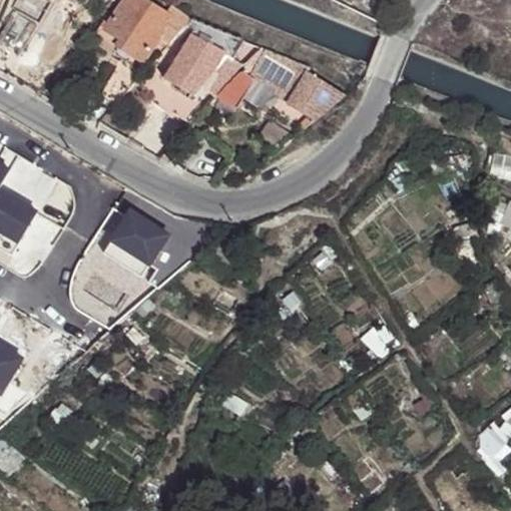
[(112,0),(101,14),(106,18),(120,0),(112,0)]
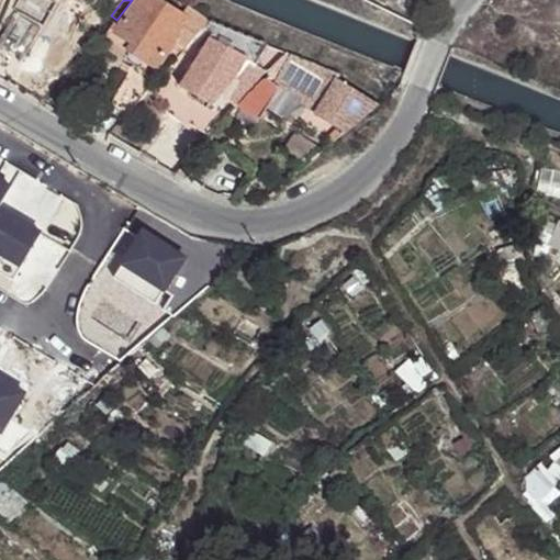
[(189,22),(181,18),(154,0),(141,0),(116,34),(161,63),(179,37),(189,22)]
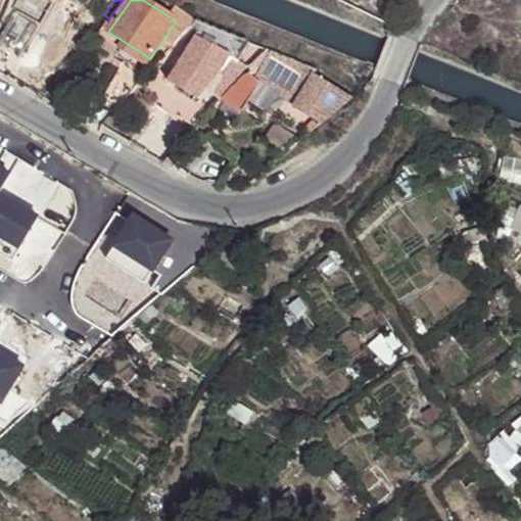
[(196,20),(173,9),(169,16),(176,20),(167,35),(178,41),(196,20)]
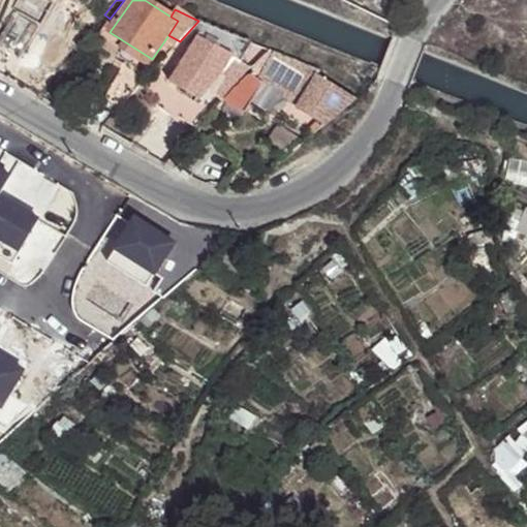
[(25,54),(42,25),(18,11),(0,39),(25,54)]
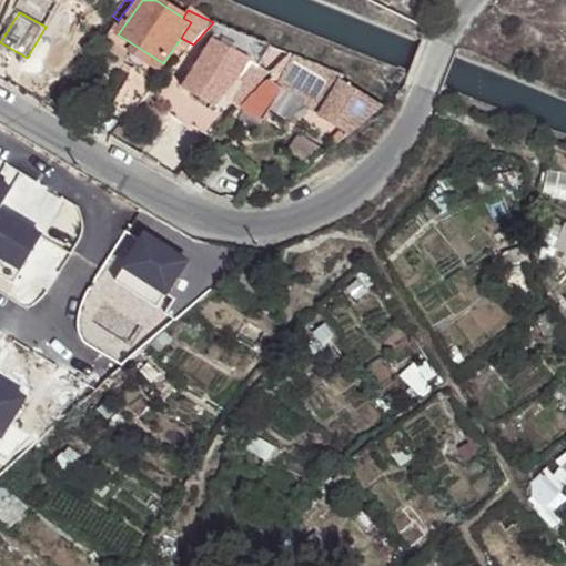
[(256,39),(229,28),(221,41),(245,58),(256,39)]
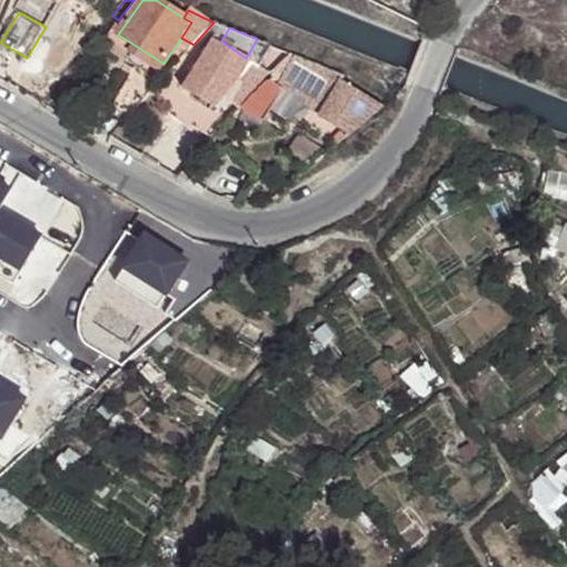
[(163,63),(118,35),(112,42),(159,71),(163,63)]
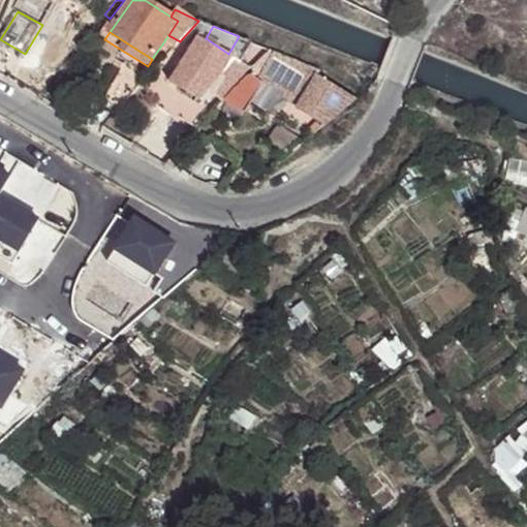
[(228,54),(206,38),(196,33),(172,74),(209,96),(212,91),(220,76),(234,56),(228,54)]
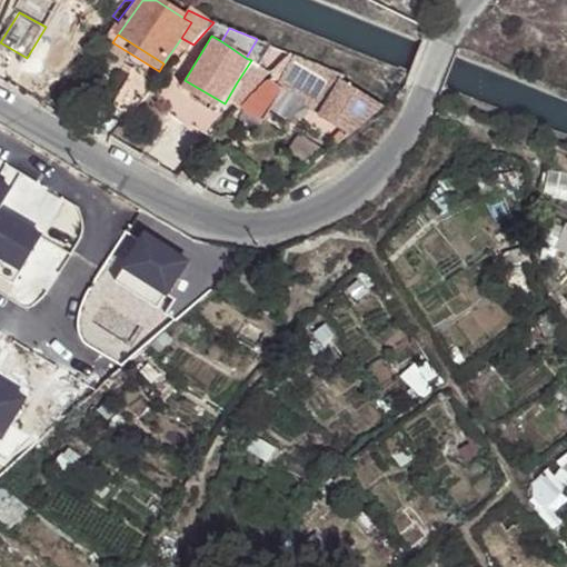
[(292,53),(267,43),(259,58),(278,68),(292,53)]
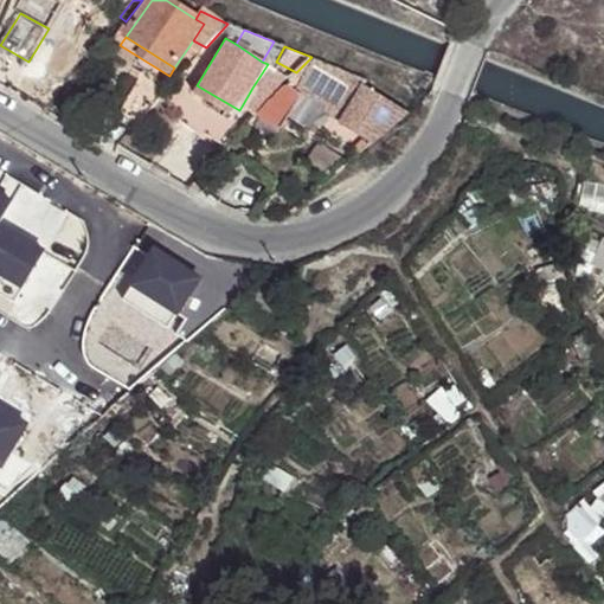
[(312,57),(296,72),(326,84),(335,68),(312,57)]
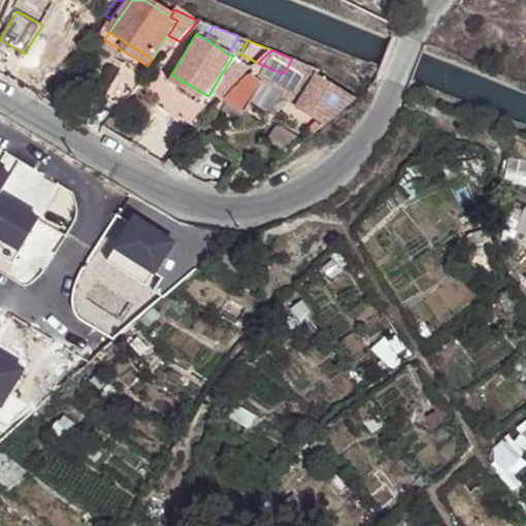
[(251,71),(233,56),(220,76),(225,78),(215,94),(223,101),(251,71)]
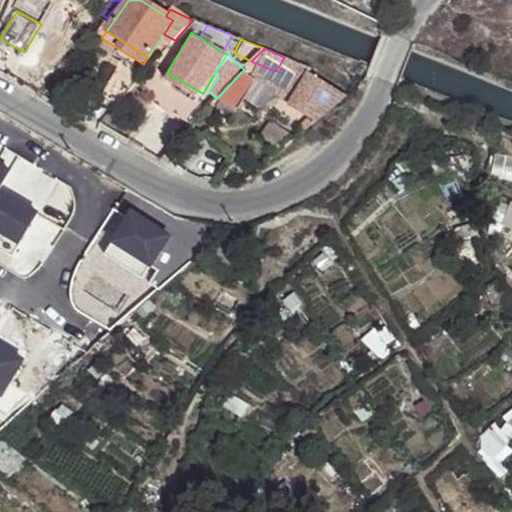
[(284,57),(276,71),(289,83),(298,88),(310,73),(284,57)]
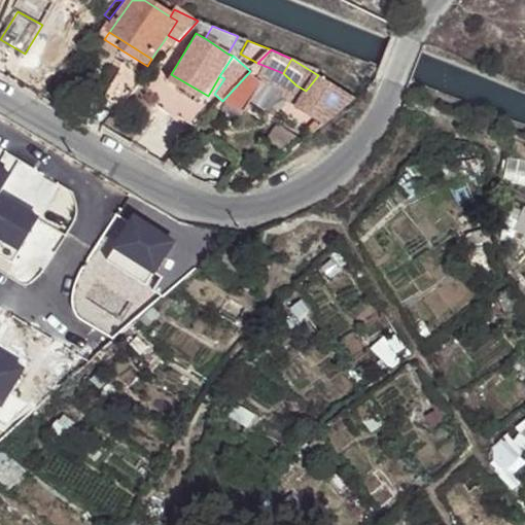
[(208,96),(171,74),(166,81),(170,83),(187,94),(204,103),(208,96)]
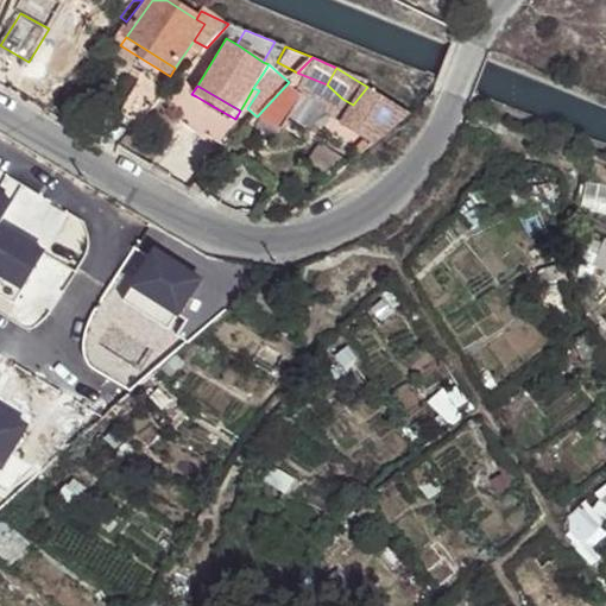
[(134,126),(158,101),(136,87),(117,115),(134,126)]
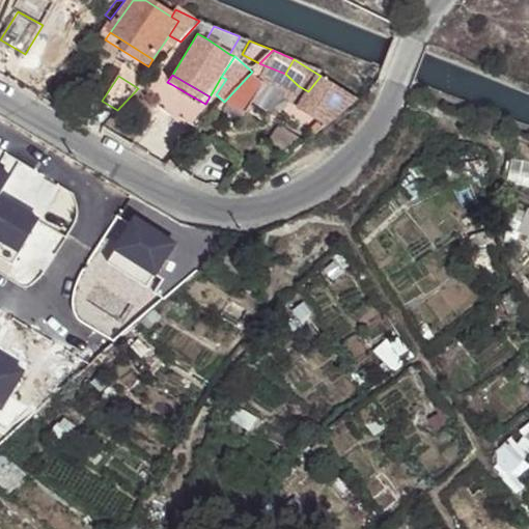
[(290,101),(330,122),(358,98),(321,76),(308,91),(299,86),(290,101)]
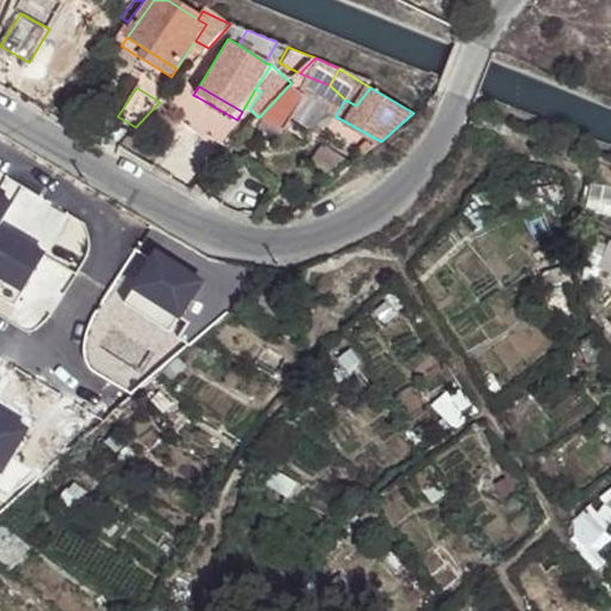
[(261,91),(255,89),(246,106),(249,109),(261,91)]
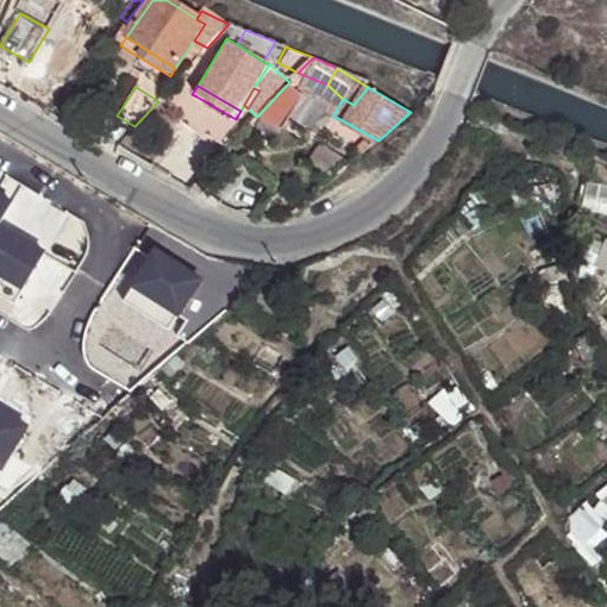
[(217,108),(196,97),(181,123),(202,135),(217,108)]
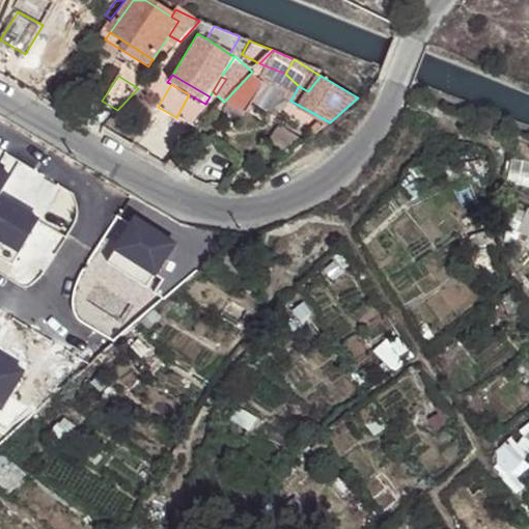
[(166,164),(178,169),(189,156),(181,148),(166,164)]
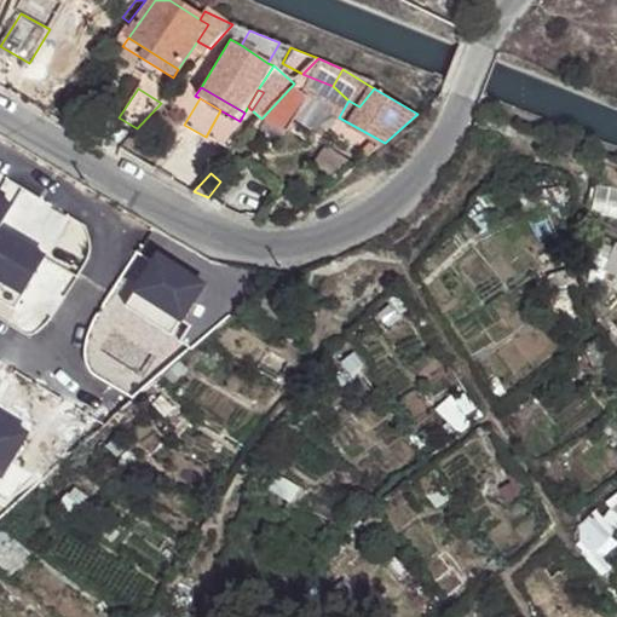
[(586,240),(580,255),(606,269),(611,261),(616,264),(616,243),(586,228),(586,240)]
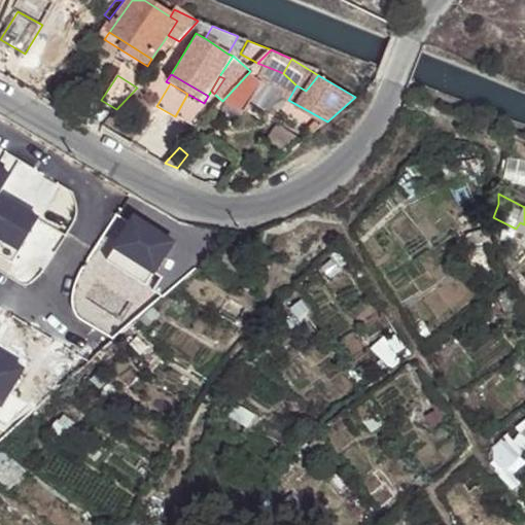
[(452,235),(455,245),(460,246),(463,244),(467,255),(485,252),(482,239),(487,236),(485,230),(488,228),(486,223),(479,224),(479,228),(452,235)]
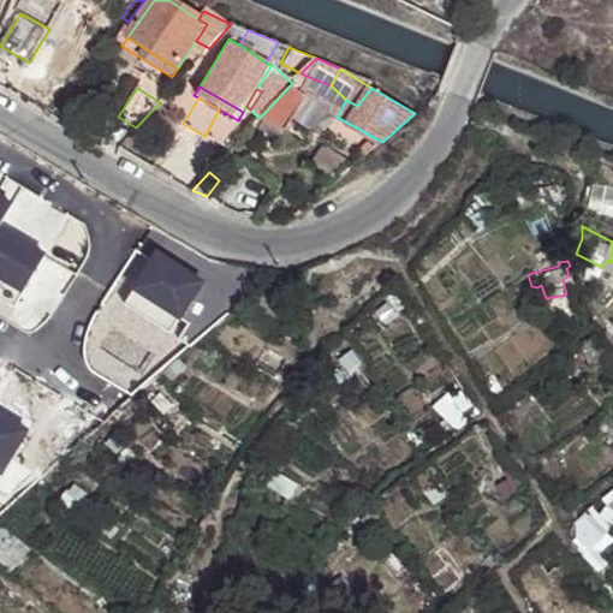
[(322,378),(332,390),(347,373),(351,374),(365,362),(352,347),(322,378)]
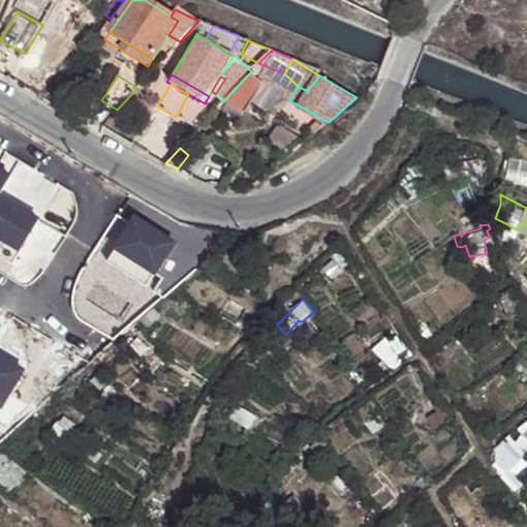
[(507,314),(506,311),(501,302),(482,311),(489,324),(507,314)]
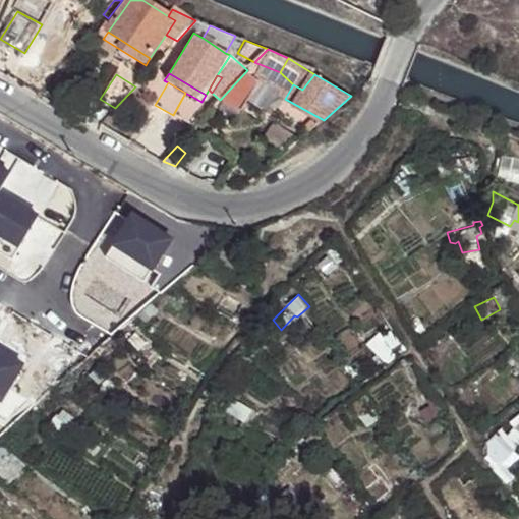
[(390,360),(406,347),(392,327),(385,334),(369,332),(373,337),(369,340),(390,360)]
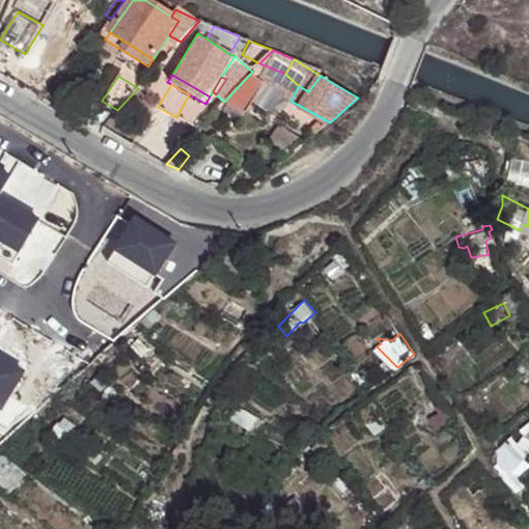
[(132,343),(143,355),(150,347),(140,337),(132,343)]
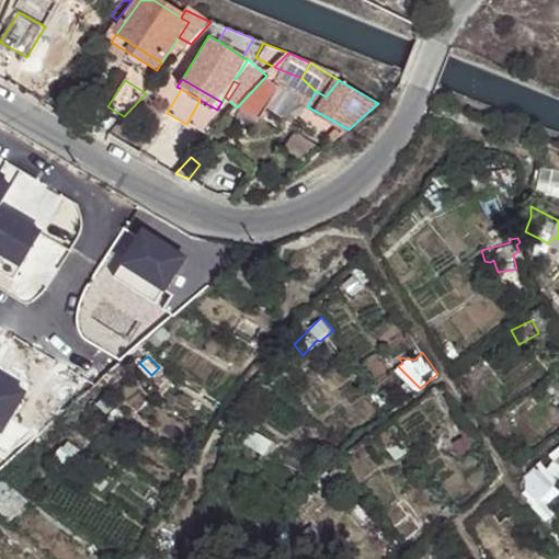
[(379,399),(388,410),(398,402),(399,398),(389,390),(387,396),(379,399)]
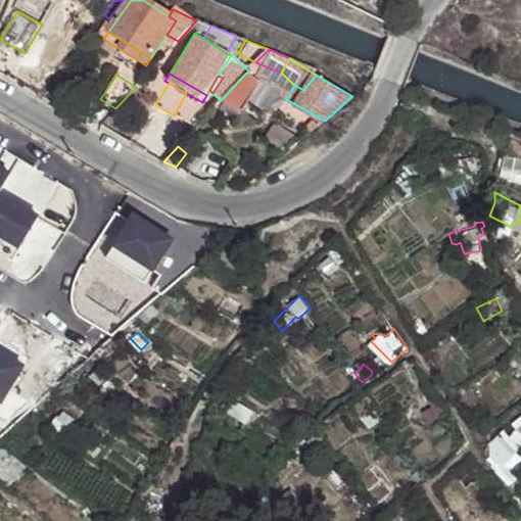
[(350,403),(365,427),(384,415),(376,403),(370,407),(362,395),(350,403)]
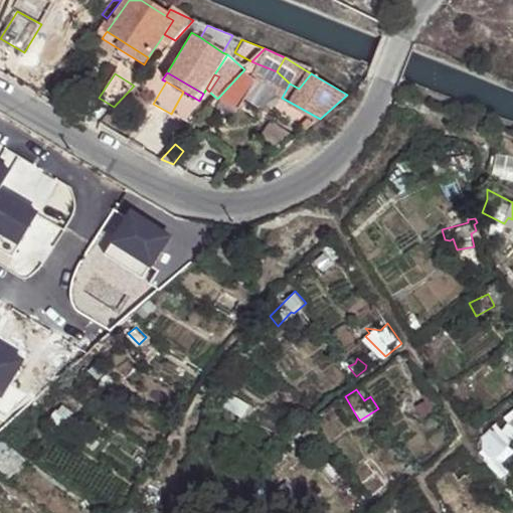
[(414,404),(422,413),(439,404),(431,393),(414,404)]
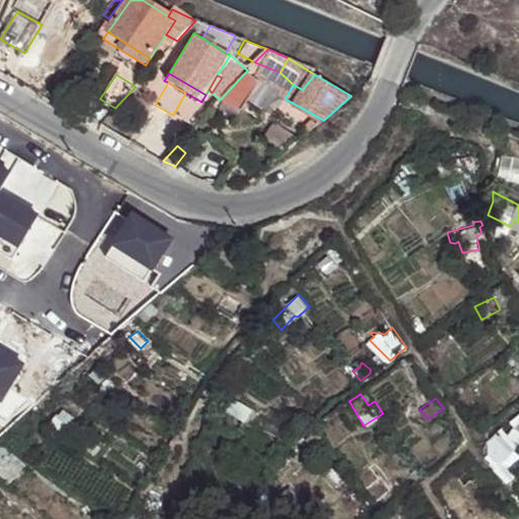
[(234,412),(246,420),(254,410),(243,401),(234,412)]
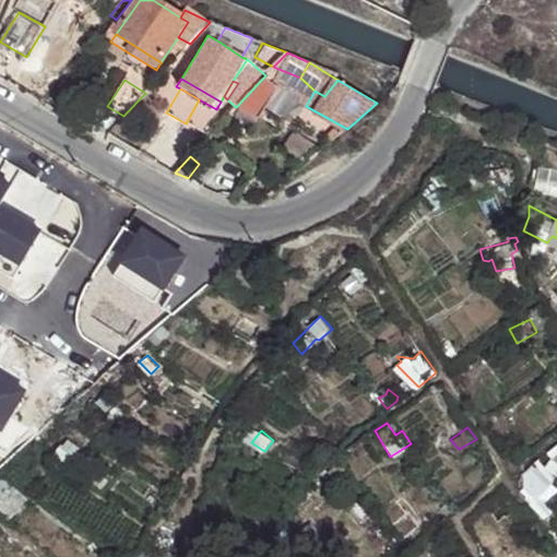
[(46,457),(66,474),(78,461),(73,458),(85,445),(69,431),(46,457)]
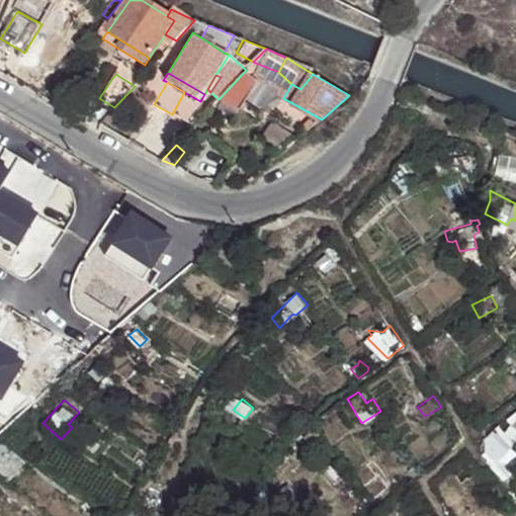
[(497,440),(507,449),(515,440),(515,412),(506,419),(509,423),(497,440)]
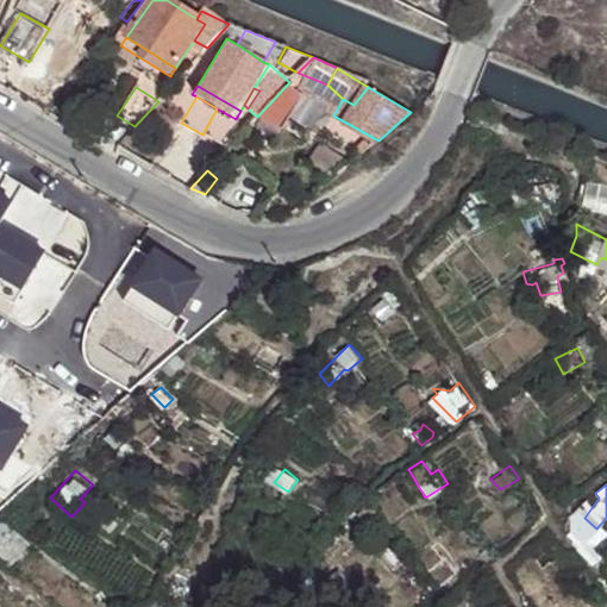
[(386,520),(381,514),(371,523),(379,530),(383,526),(382,525),(386,520)]
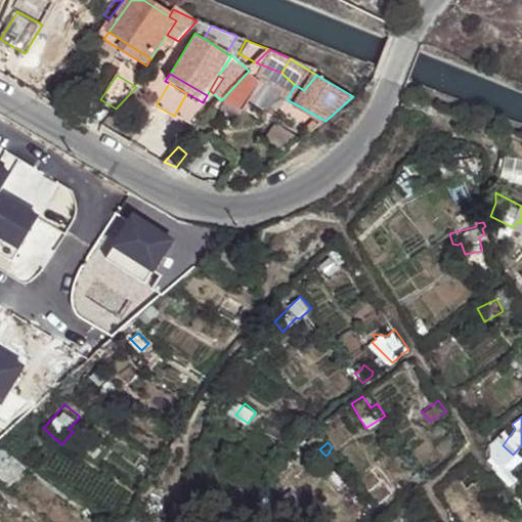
[(325,471),(341,490),(357,475),(344,458),(325,471)]
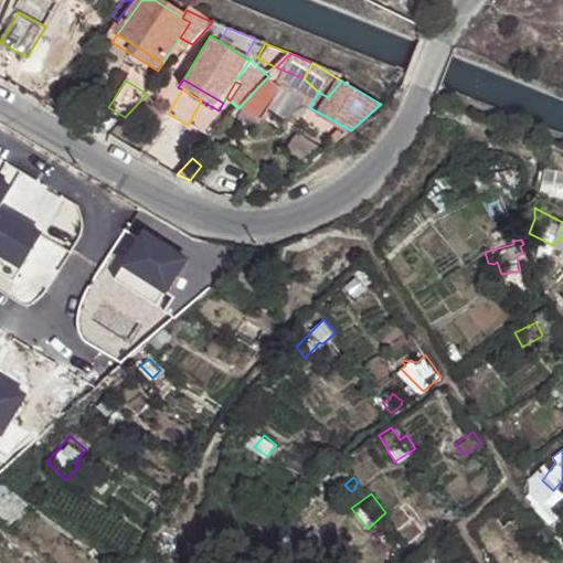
[(548,506),(555,513),(562,508),(562,495),(559,494),(548,506)]
